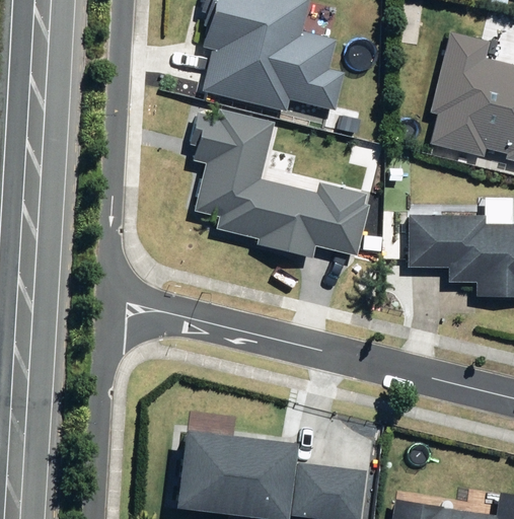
[(207,90),(293,112),(295,99),(342,112),(351,73),(334,69),(341,41),(306,32),(313,0),(210,0),(207,12),(212,13),(209,26),(214,27),(209,48),(217,50),(207,90)]
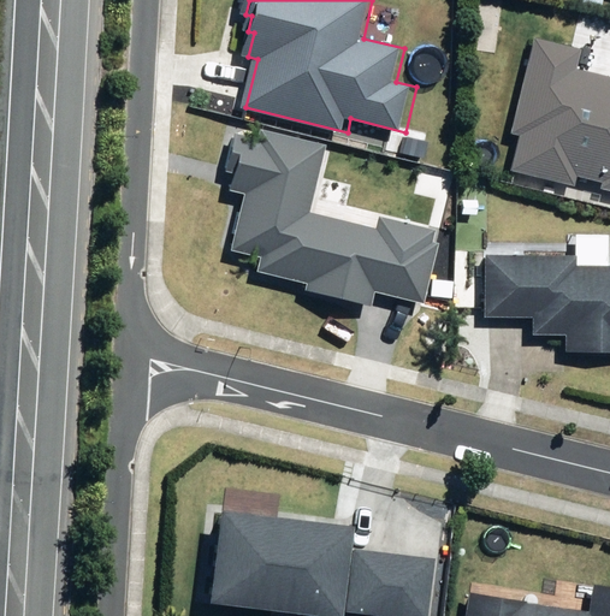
[(581,49),(534,37),(509,132),(519,135),(509,170),(573,187),(576,176),(600,183),(599,188),(609,190),(609,77),(575,69),(581,49)]
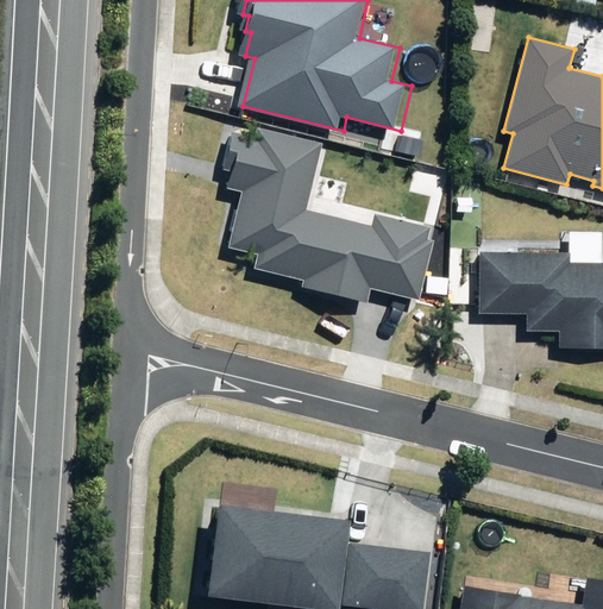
[(306,209),(320,143),(256,129),(253,137),(231,132),(223,169),(230,171),(226,188),(242,192),(228,248),(259,255),(256,269),(306,281),(305,288),(368,302),(370,289),(418,300),(431,240),(426,239),(428,227),(372,214),(371,225),(306,209)]
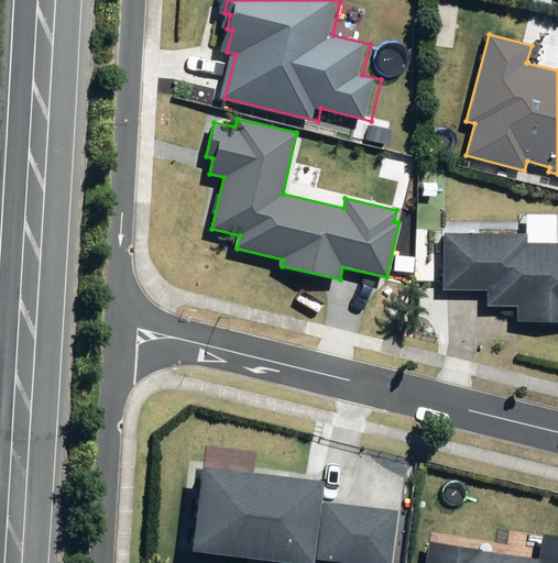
[(557,243),(525,243),(525,234),(444,233),(442,289),(487,290),(487,307),(516,307),(516,321),(557,321),(557,243)]
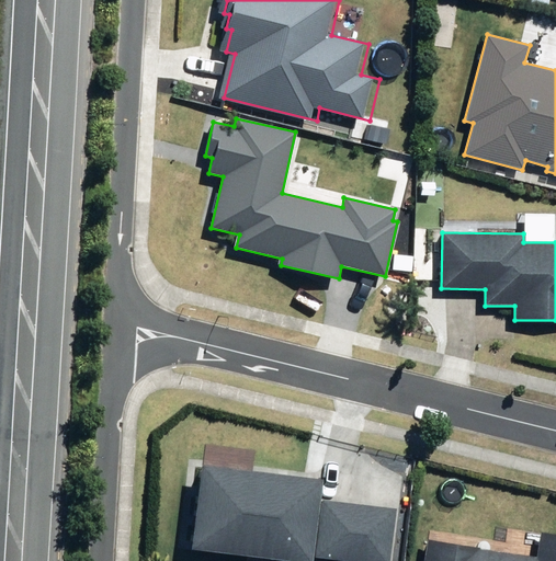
[(202,502),(197,541),(314,556),(314,554),(366,560),(383,560),(388,524),(354,519),(355,512),(320,507),(317,531),(306,530),(313,484),(278,480),(272,511),(202,502)]
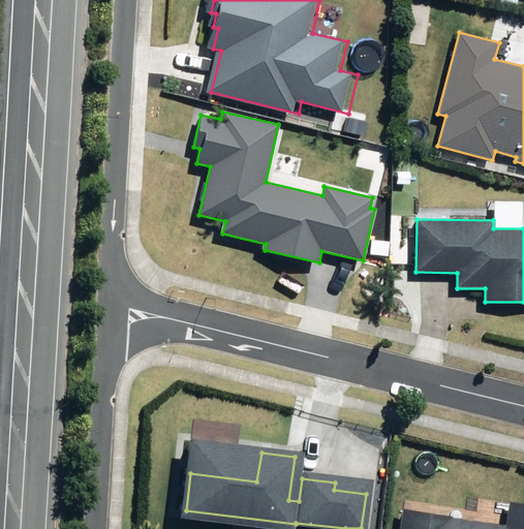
[(404,508),(401,528),(523,528),(523,503),(509,501),(505,525),(404,508)]
